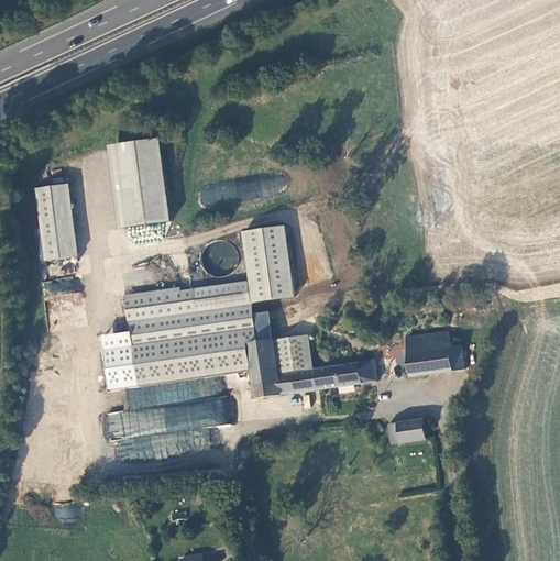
[(155,135),(102,142),(113,224),(165,219),(155,135)]
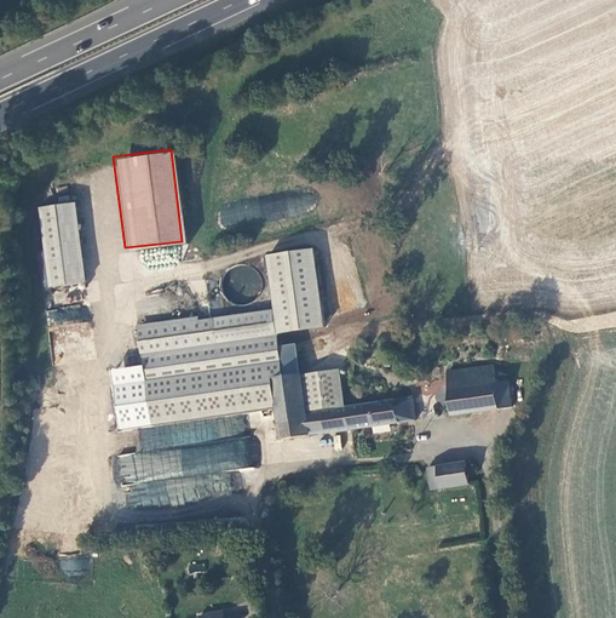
[(218,224),(298,212),(295,196),(274,200),(274,201),(258,204),(257,195),(214,202),(218,224)]
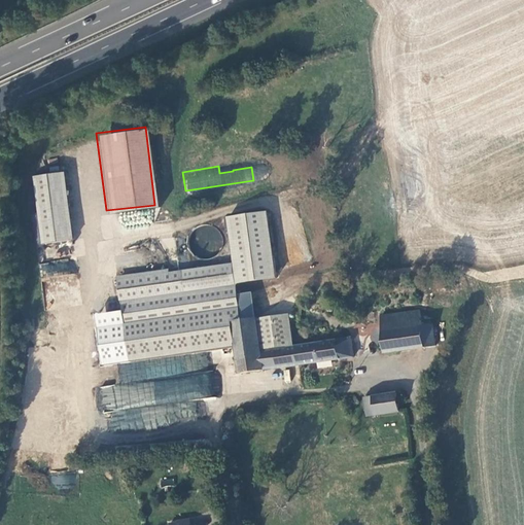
[(34,247),(65,243),(63,228),(71,225),(64,174),(26,179),(34,247)]
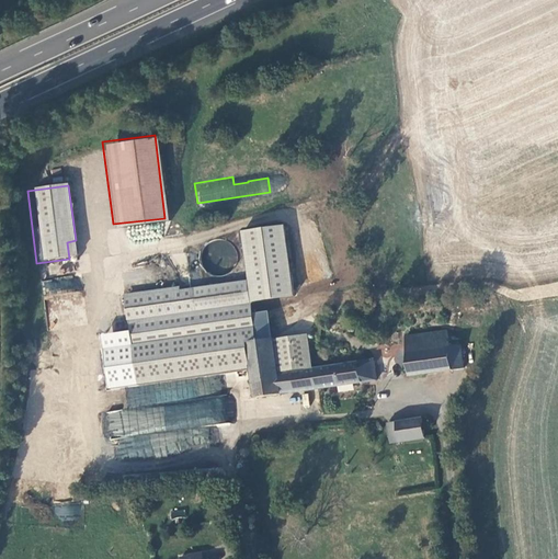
[(248,281),(251,300),(292,295),(282,224),(240,230),(248,281)]
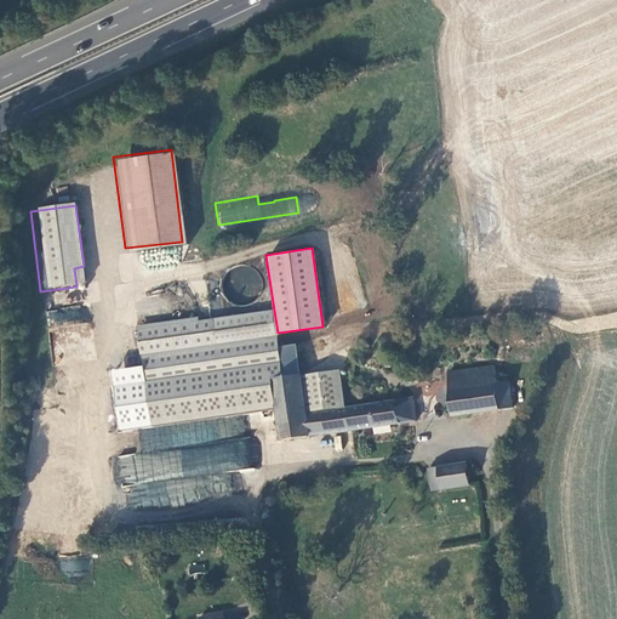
[(224,268),(230,288),(251,282),(245,262),(224,268)]
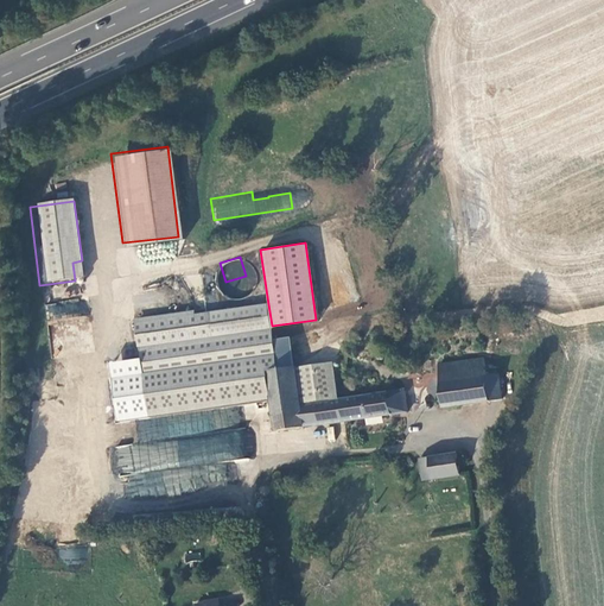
[(84,324),(84,301),(43,298),(42,316),(76,317),(76,324),(84,324)]
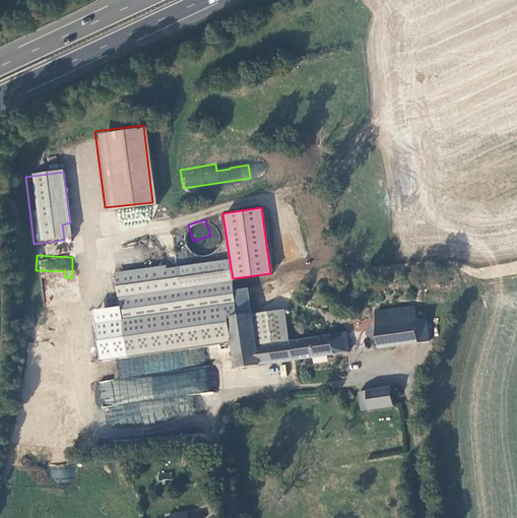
[(235,367),(294,359),(292,341),(283,342),(279,309),(237,314),(233,278),(230,260),(117,273),(126,355),(231,341),(235,367)]
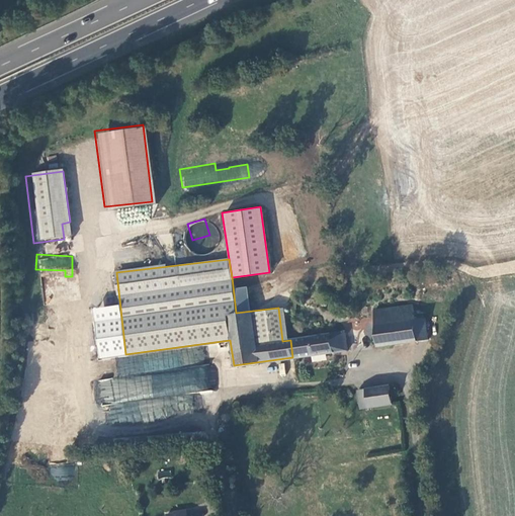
[(371,309),(376,345),(415,340),(413,318),(411,303),(371,309)]
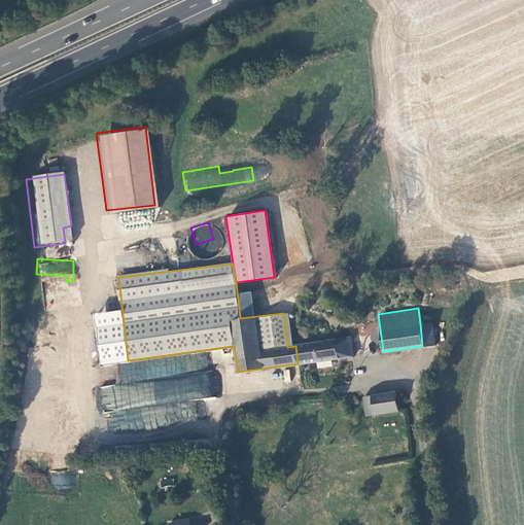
[(422,346),(433,344),(431,322),(420,323),(422,346)]
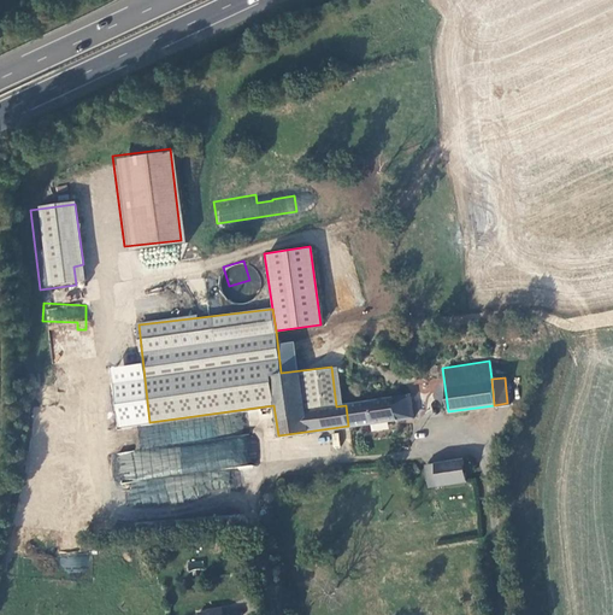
[(346,405),(348,426),(412,417),(408,397),(346,405)]
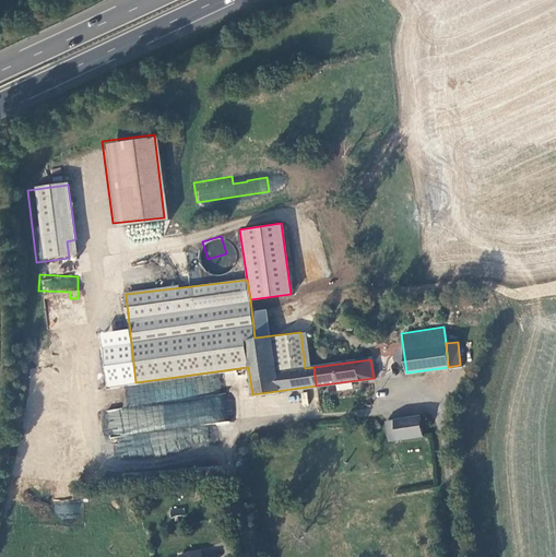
[(421,434),(418,415),(385,421),(388,439),(421,434)]
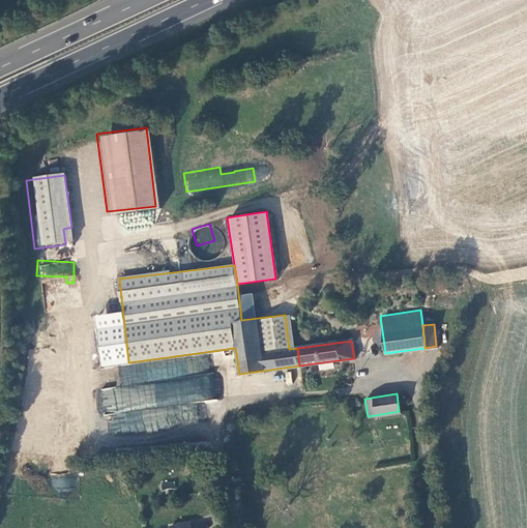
[(74,474),(49,472),(48,487),(72,489),(74,474)]
